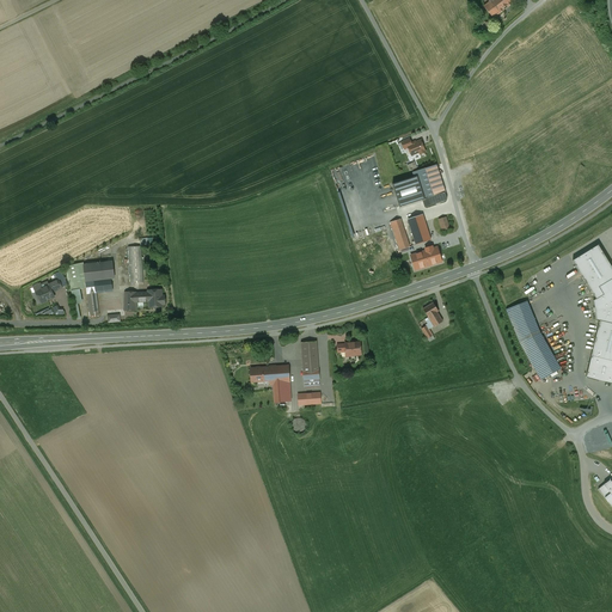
[(507,7),(501,0),(491,0),(489,1),(484,6),(494,18),(507,7)]
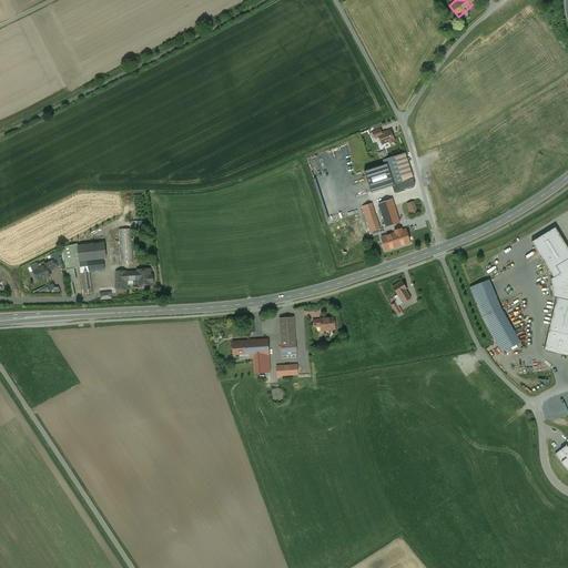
[(378,135),(382,133),(379,129),(372,132),(375,139),(378,138),(378,135)]
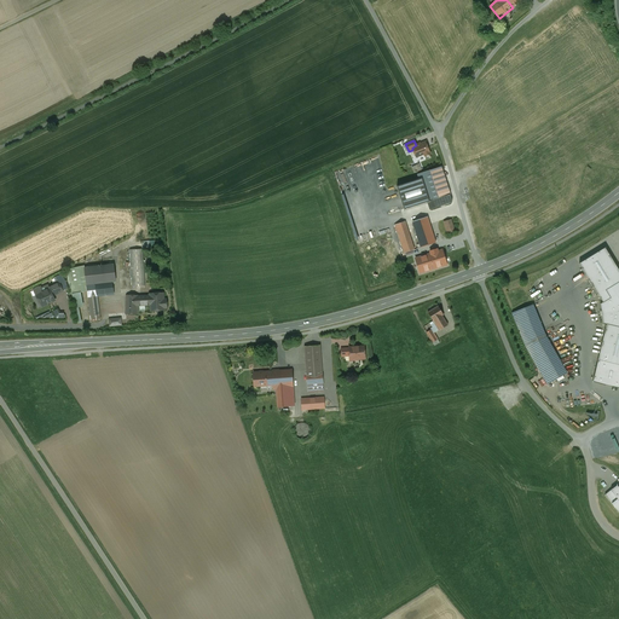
[(416,145),(412,148),(412,150),(416,157),(423,155),(424,156),(429,154),(428,152),(429,152),(426,142),(416,145)]
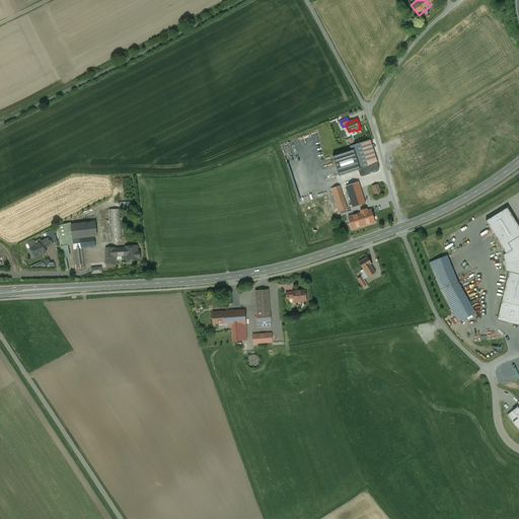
[(370,141),(351,147),(352,150),(358,169),(360,176),(379,170),(377,163),(370,141)]
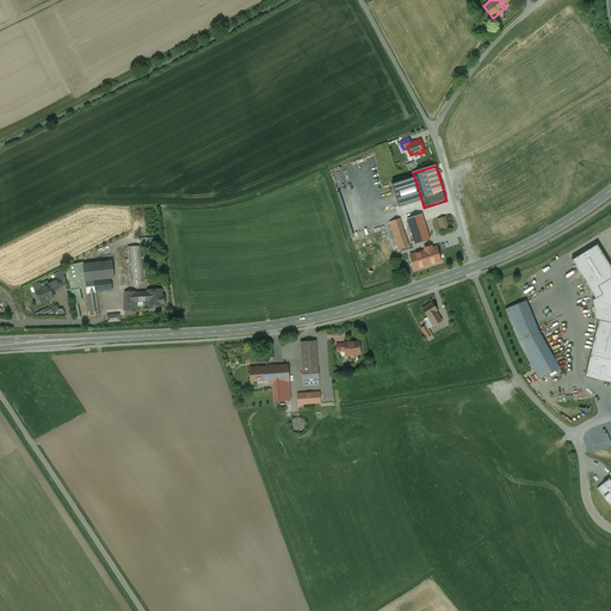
[(421,199),(414,177),(392,184),(399,207),(421,199)]
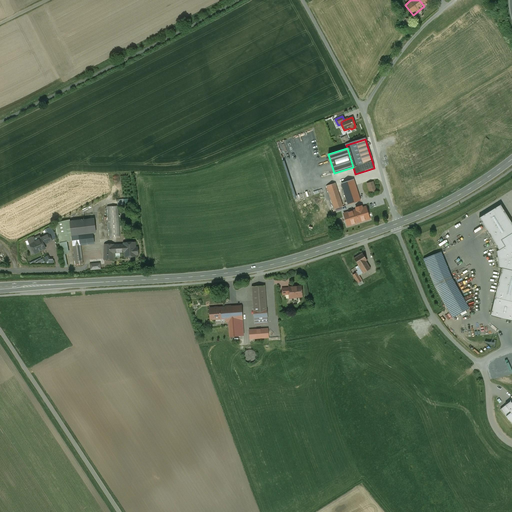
[(360,201),(353,180),(341,184),(348,205),(360,201)]
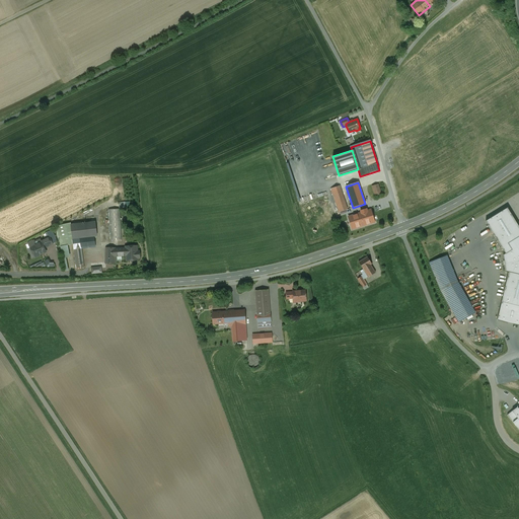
[(378,184),(372,187),(375,196),(381,194),(378,184)]
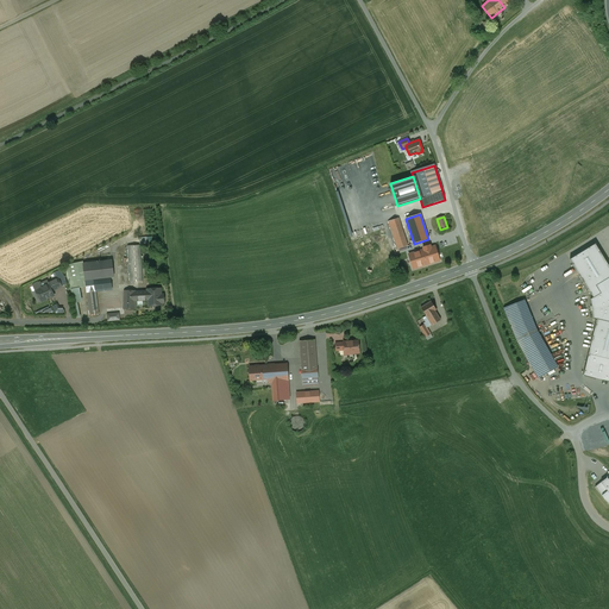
[(399,218),(389,221),(397,249),(407,245),(399,218)]
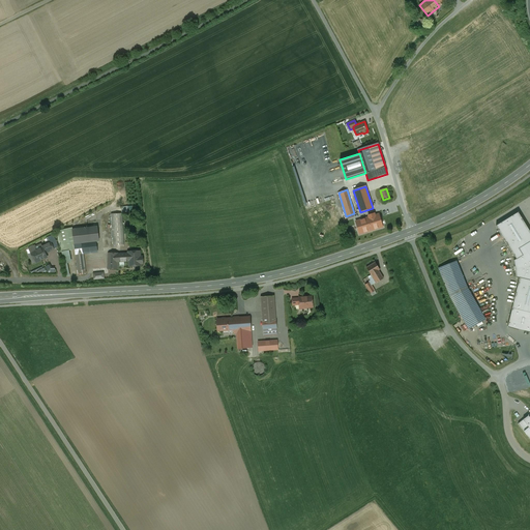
[(529,232),(518,212),(496,226),(516,259),(513,261),(514,266),(513,267),(514,271),(516,271),(517,277),(519,277),(511,307),(529,312),(529,232)]
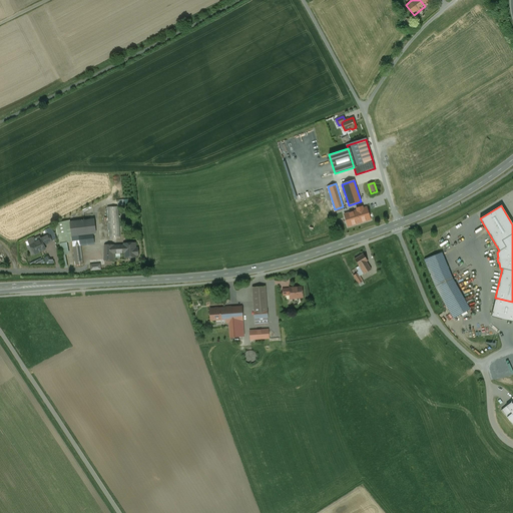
[(118,206),(108,207),(110,237),(120,237),(118,206)]
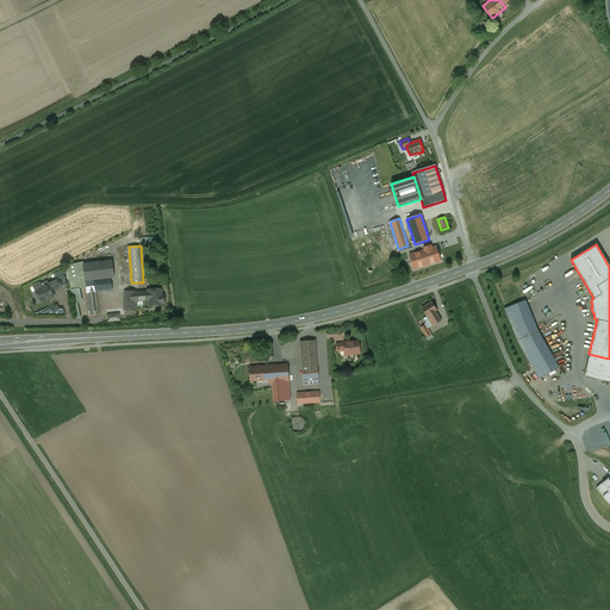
[(410,255),(415,269),(440,261),(441,261),(450,259),(447,246),(431,250),(430,246),(424,247),(424,250),(410,255)]
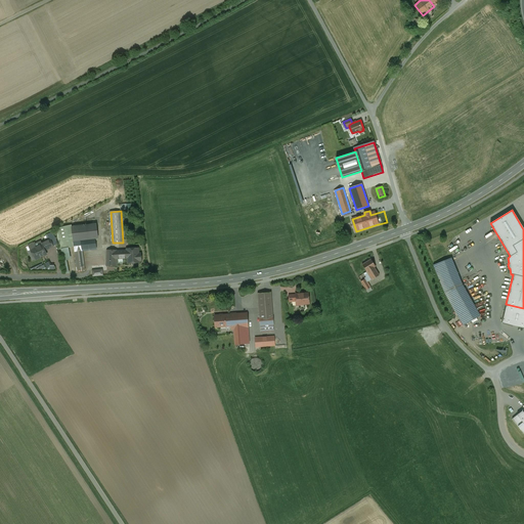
[(83,251),(81,241),(95,238),(98,238),(96,224),(72,227),(74,247),(75,252),(83,251)]
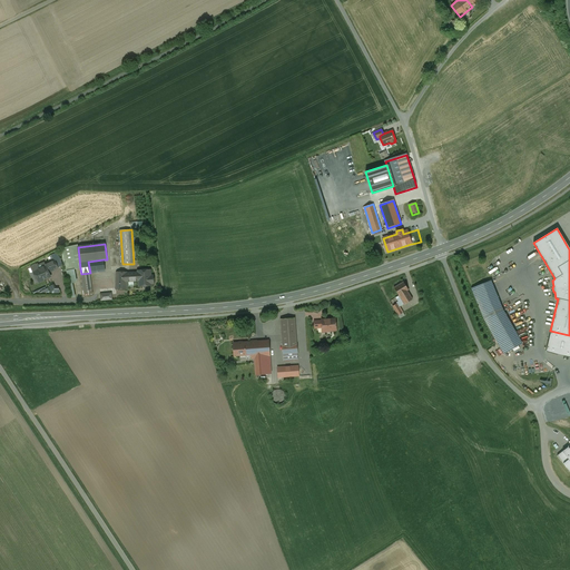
[(66,272),(80,268),(78,247),(78,245),(61,248),(66,272)]
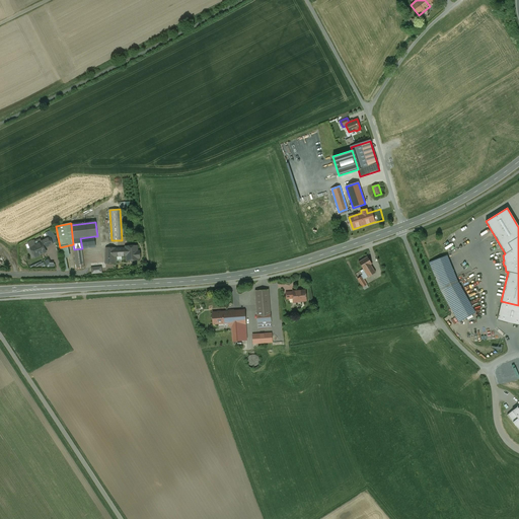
[(94,236),(80,238),(82,248),(95,247),(94,236)]
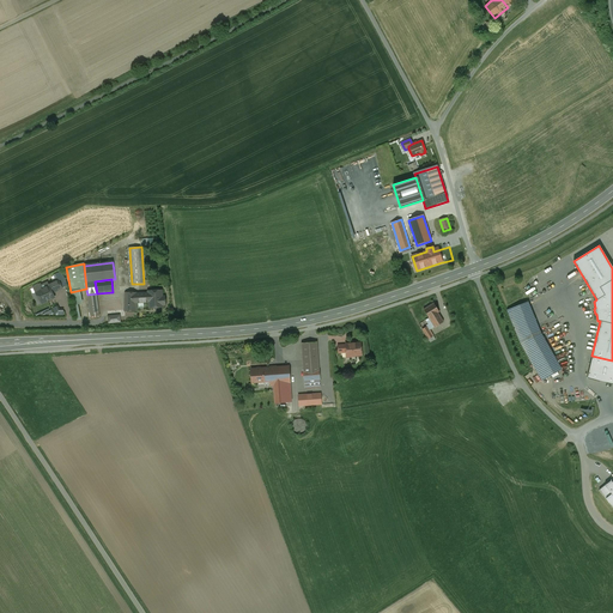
[(48,286),(49,286),(53,293),(62,289),(59,280),(48,285),(48,286)]
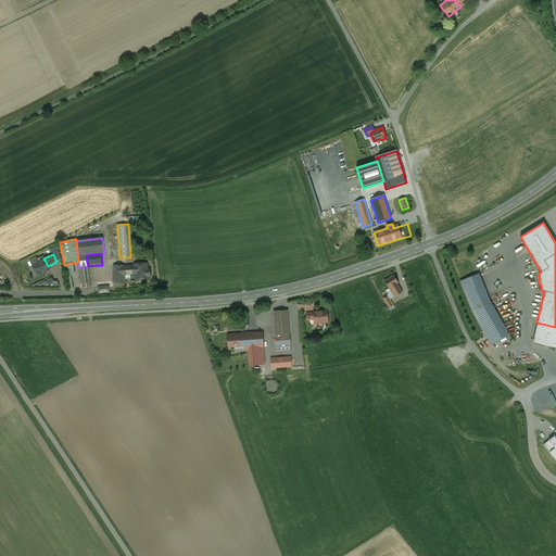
[(48,266),(45,260),(43,260),(34,265),(39,275),(43,273),(43,272),(49,269),(48,266)]
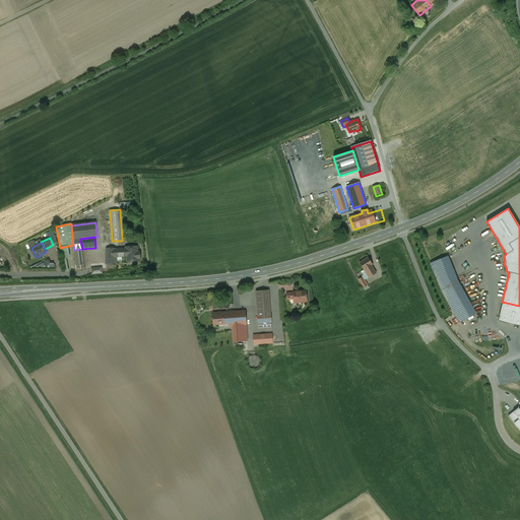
[(116,249),(116,257),(126,256),(127,261),(138,260),(138,259),(140,259),(139,252),(137,252),(137,247),(126,247),(126,249),(116,249)]
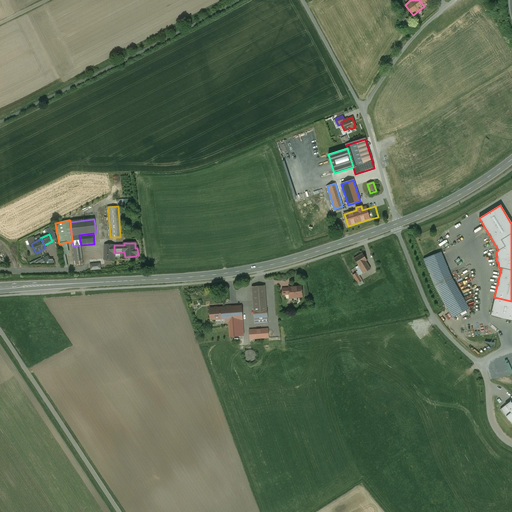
[(81,245),(73,246),(76,266),(83,265),(81,245)]
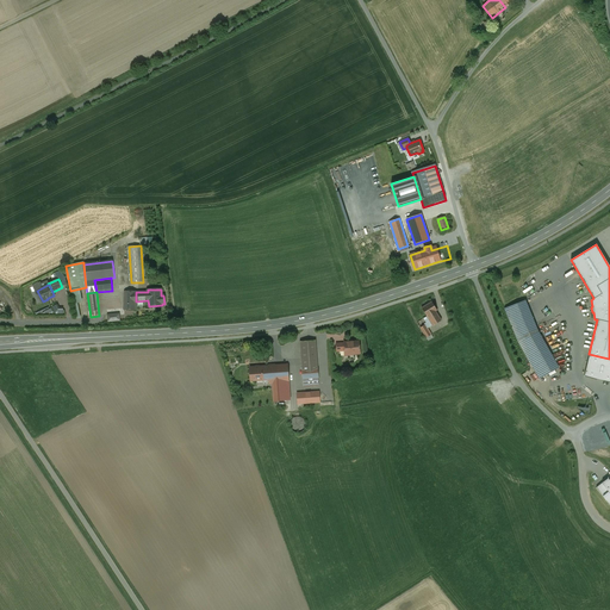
[(136,302),(136,292),(125,292),(124,310),(136,310),(136,302)]
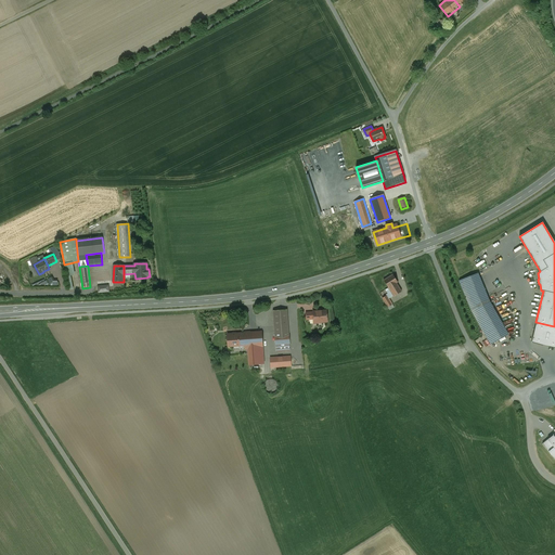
[(474,274),(459,281),(463,291),(478,285),(474,274)]
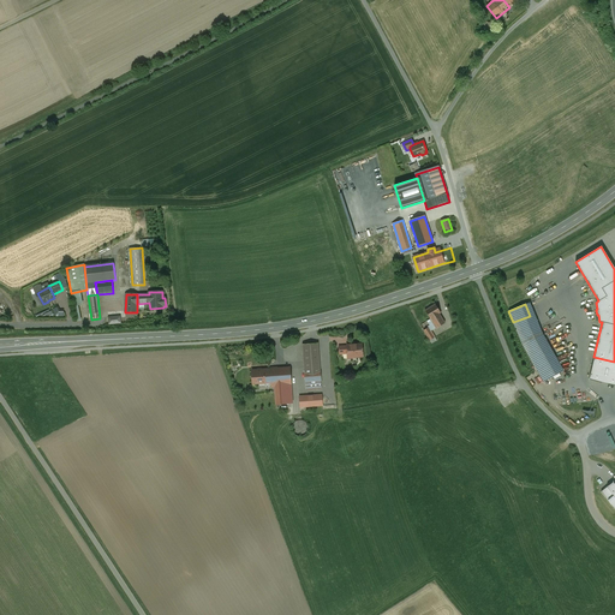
[(437,305),(427,311),(431,320),(440,314),(442,312),(437,305)]
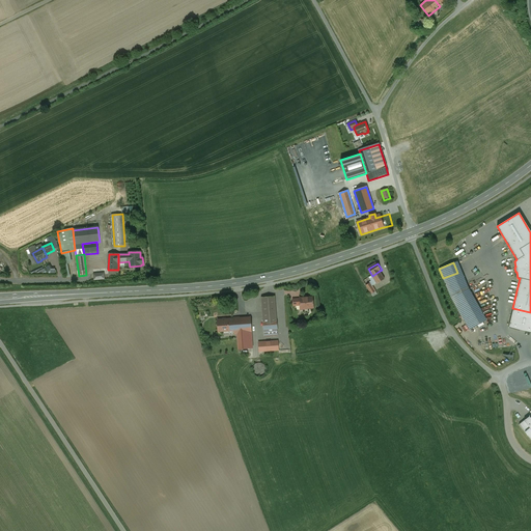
[(55,272),(54,269),(51,269),(50,264),(46,266),(47,274),(55,272)]
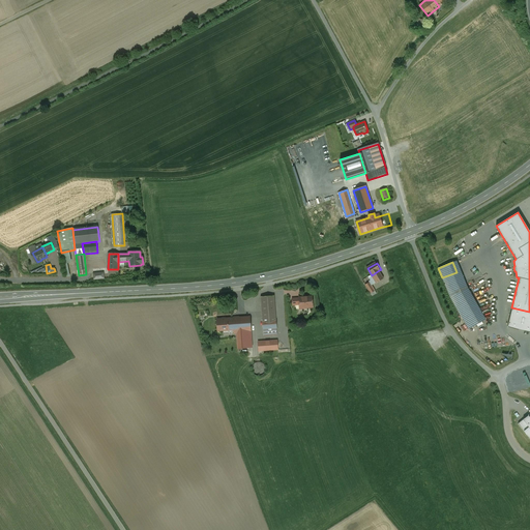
[(379,270),(372,275),(377,283),(384,278),(379,270)]
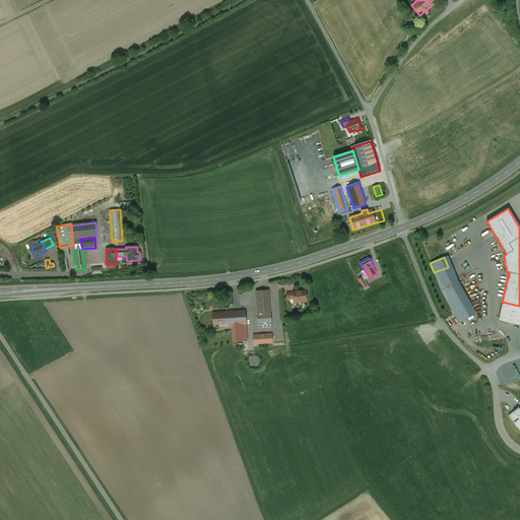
[(448,267),(434,272),(438,283),(452,278),(448,267)]
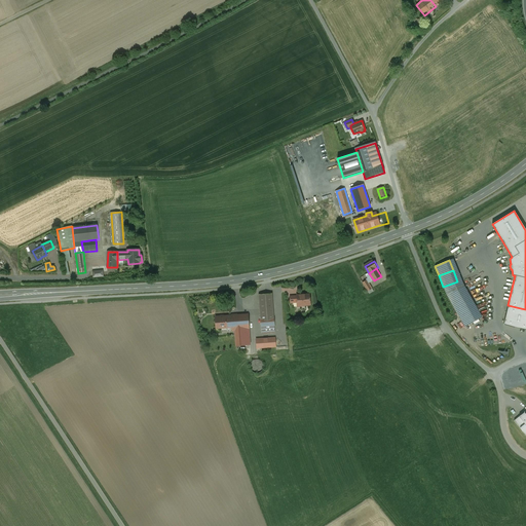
[(369,284),(367,279),(363,283),(369,293),(374,290),(370,283),(369,284)]
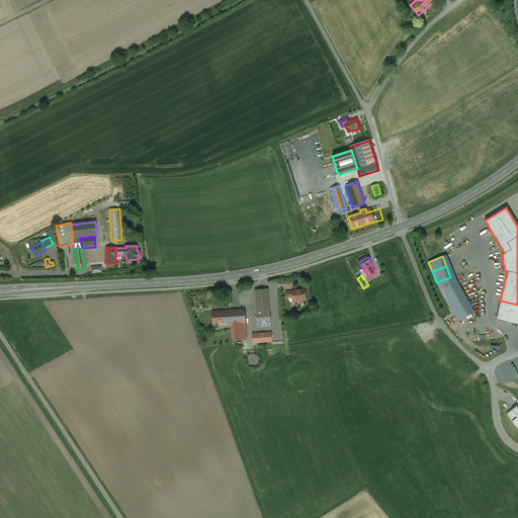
[(450,277),(436,282),(438,288),(457,322),(471,314),(452,281),(450,277)]
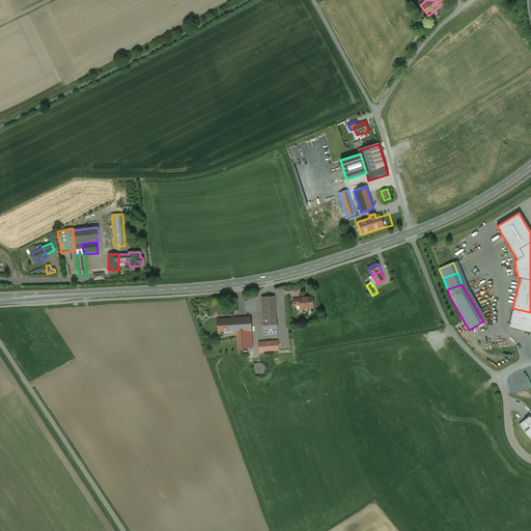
[(275,297),(261,298),(262,320),(276,319),(275,297)]
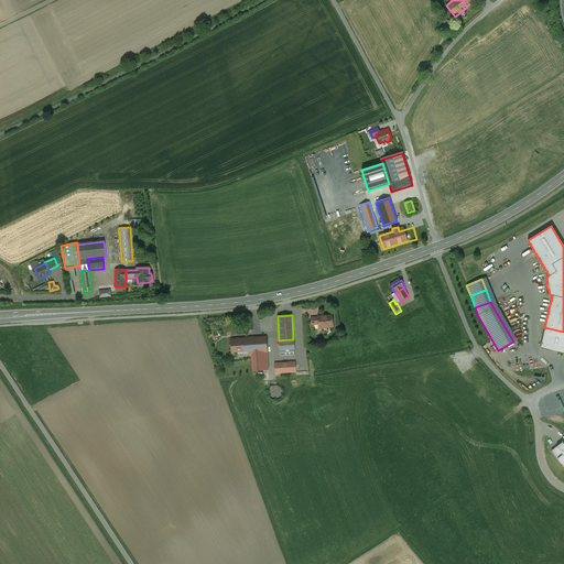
[(332,316),(318,316),(318,318),(318,324),(318,325),(322,327),(333,327),(332,316)]
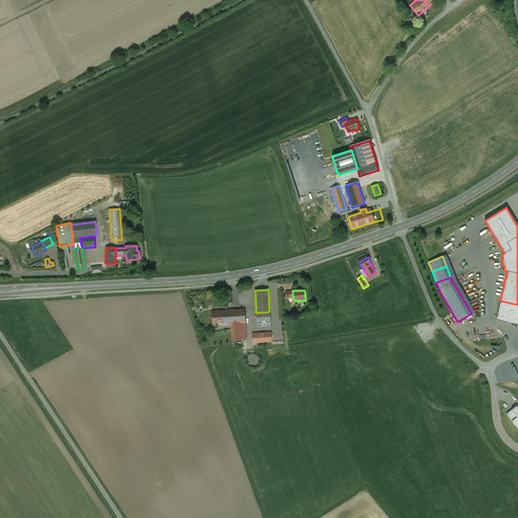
[(244,311),(223,312),(224,323),(229,322),(229,326),(231,326),(245,325),(244,311)]
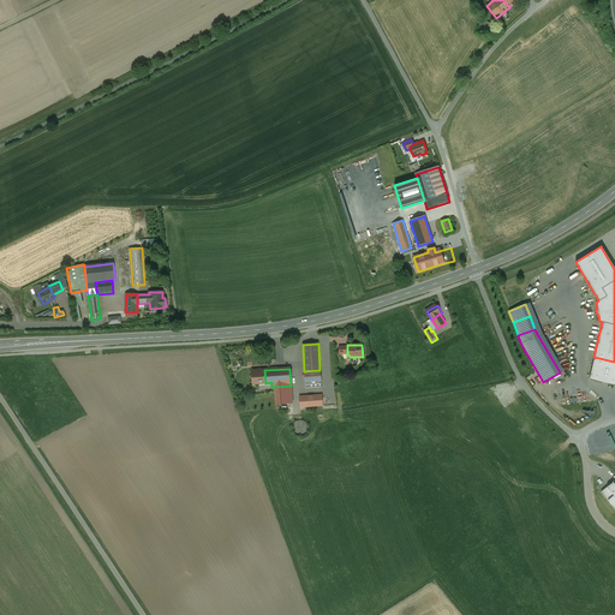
[(266,383),(264,370),(251,370),(252,383),(266,383)]
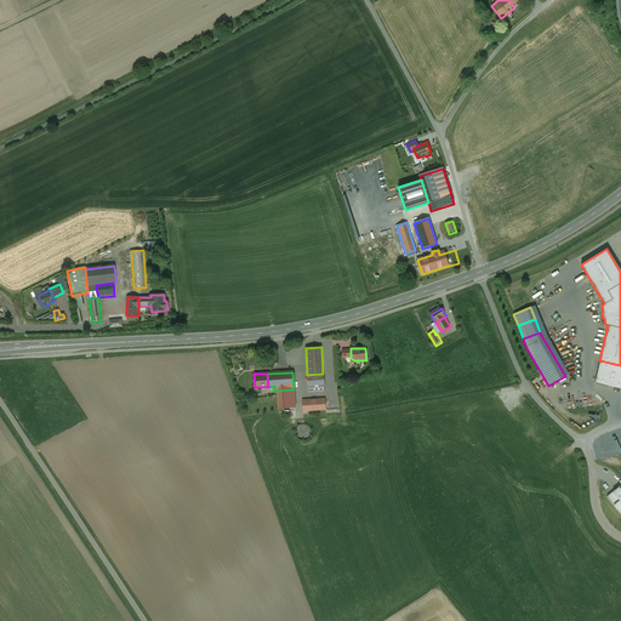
[(323,374),(307,375),(308,392),(324,391),(323,374)]
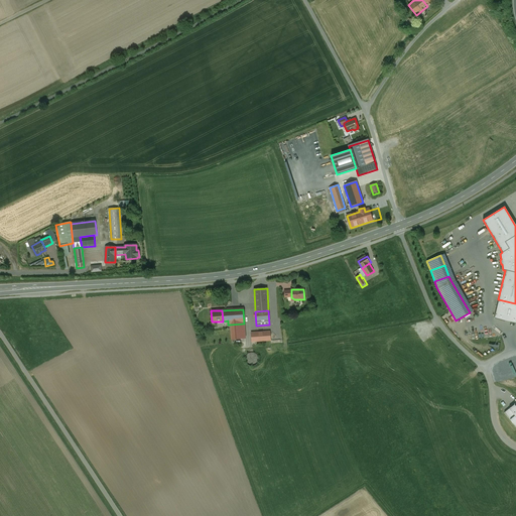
[(244,324),(230,325),(231,337),(245,336),(244,324)]
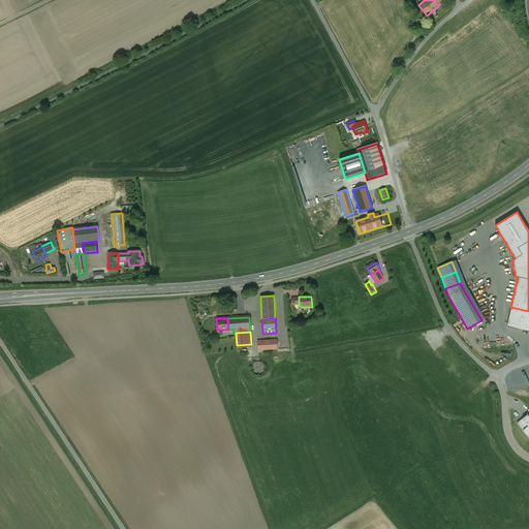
[(276,340),(256,342),(257,351),(277,349),(276,340)]
